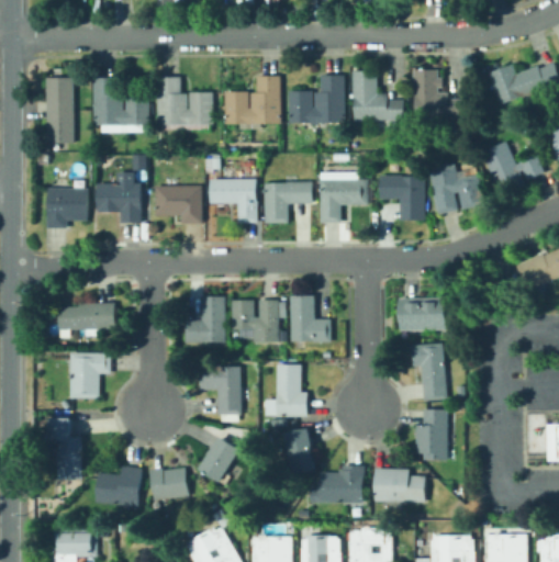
[(554,63),(558,79),(558,83),(499,105),(487,72),(512,64),(515,72),(537,65),(537,68),(554,63)]
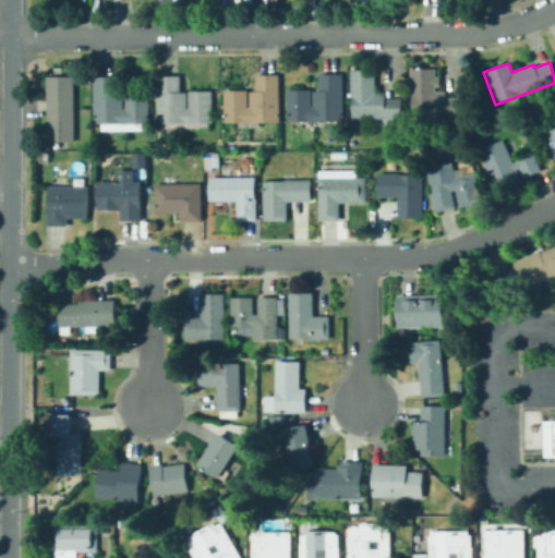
[(438,76),(438,87),(434,87),(434,92),(444,92),(444,98),(460,98),(460,117),(410,118),(409,69),(434,69),(433,76),(438,76)]
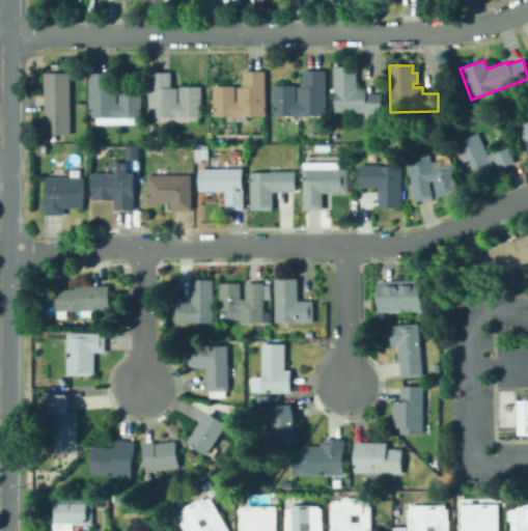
[(380,94),(380,113),(363,114),(363,117),(350,117),(350,112),(332,112),(332,66),(355,66),(356,88),(365,88),(364,94),(380,94)]
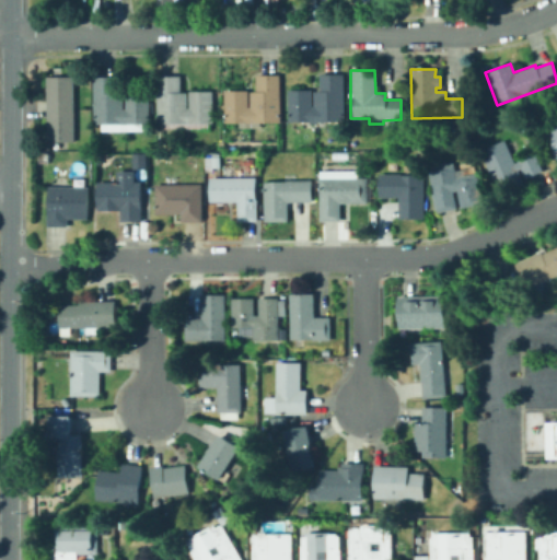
[(343,74),(343,123),(287,123),(287,90),(311,90),(311,106),(312,106),(312,92),(318,92),(317,74),(343,74)]
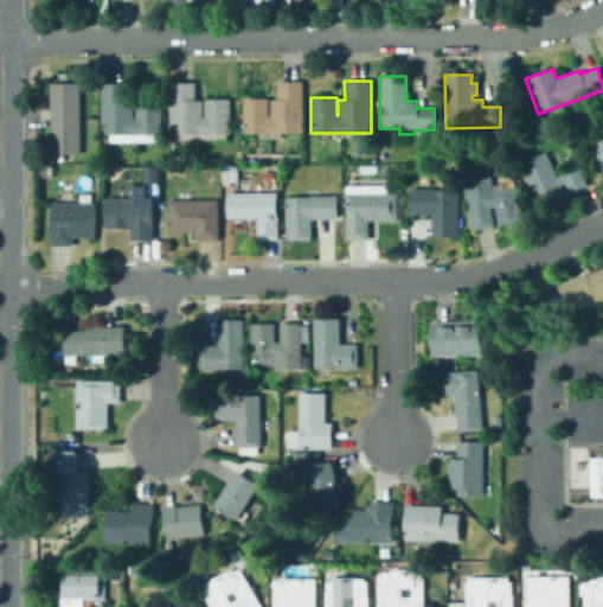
[(74,82),(75,117),(45,117),(45,82),(74,82)]
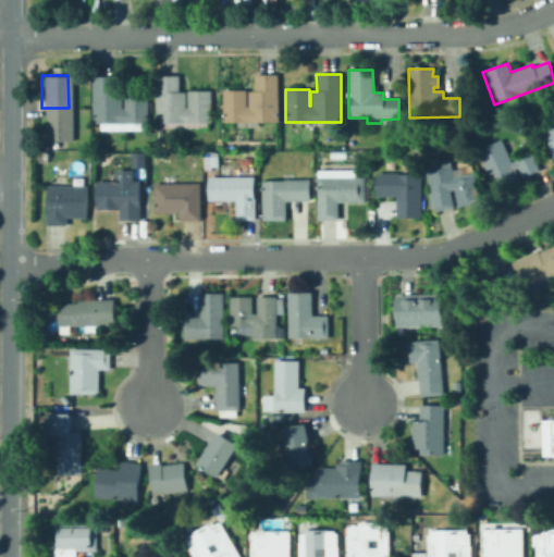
[(185,108),(186,108),(186,91),(210,91),(210,123),(205,123),(205,128),(159,128),(159,123),(155,123),(154,76),(179,75),(179,93),(185,93),(185,108)]
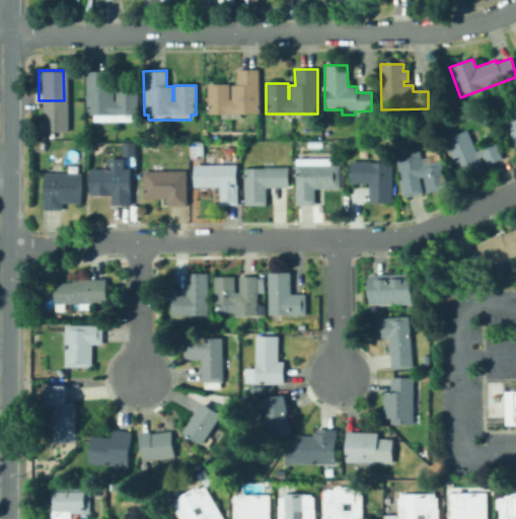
[(259,70),(259,115),(239,115),(240,119),(220,120),(220,114),(207,114),(207,84),(229,84),(229,99),(230,99),(230,85),(236,85),(236,70),(259,70)]
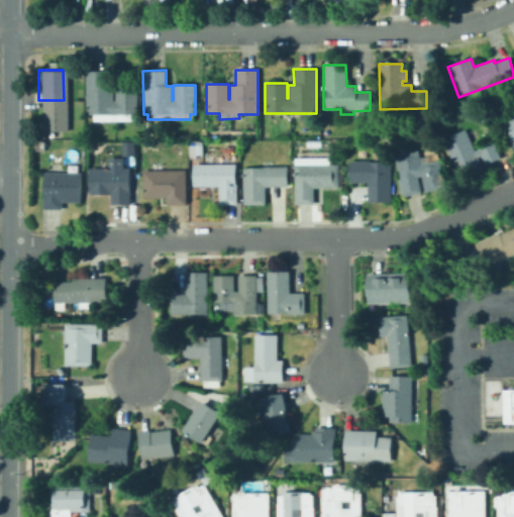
[(112,100),(114,100),(114,85),(136,85),(136,115),(84,115),(85,71),(108,71),(108,86),(112,86),(112,100)]
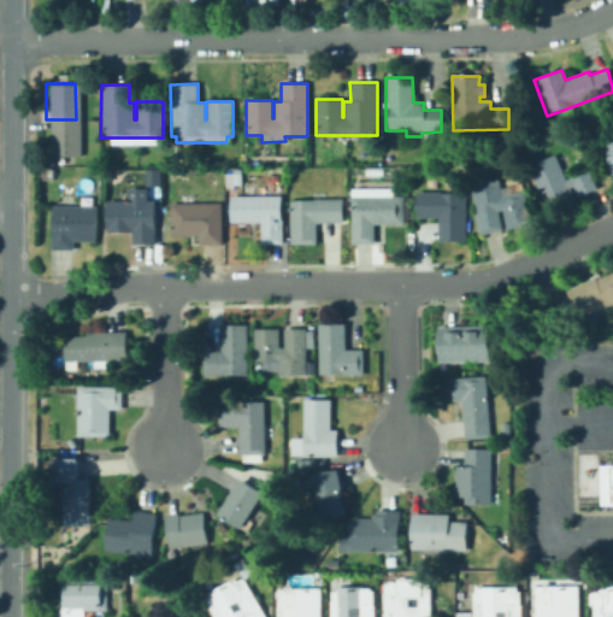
[(76,119),(76,154),(46,154),(46,119),(76,119)]
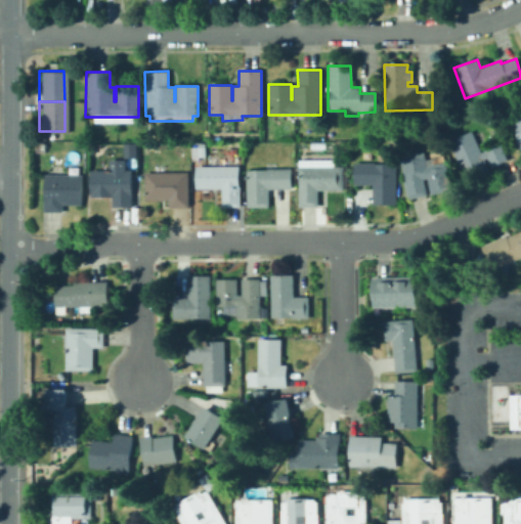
[(478,131),(484,142),(478,145),(480,153),(483,151),(482,149),(498,142),(507,160),(490,168),(486,158),(483,160),(489,173),(466,183),(447,141),(471,131),(472,134),(478,131)]
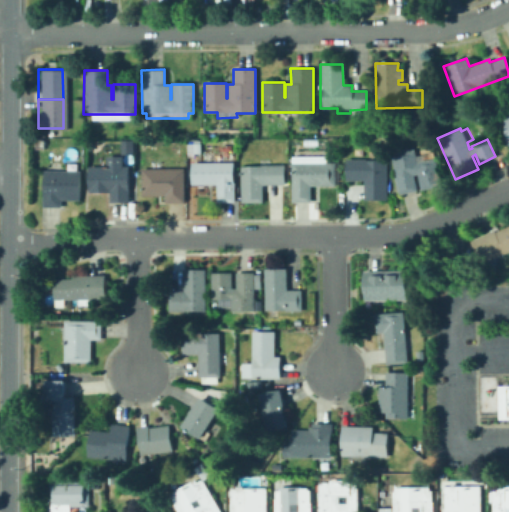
[(192,154),(192,144),(200,143),(200,153),(192,154)]
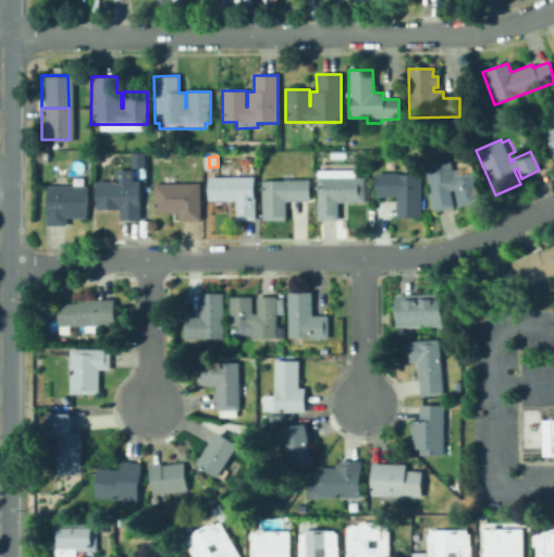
[(450,162),(452,169),(462,166),(464,174),(472,172),(479,203),(457,208),(454,189),(448,190),(453,208),(433,212),(425,168),(450,162)]
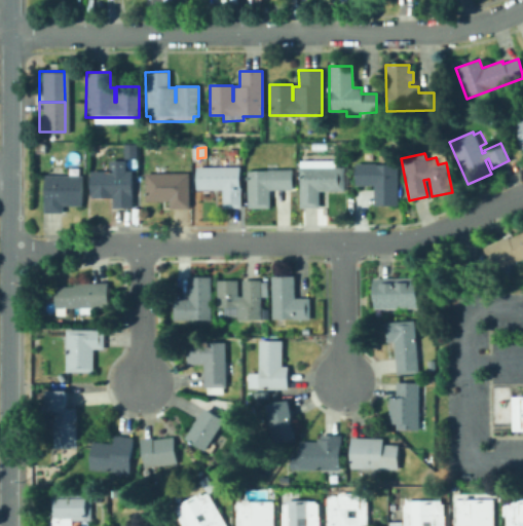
[(396,164),(396,205),(372,205),(372,186),(355,186),(355,163),(375,163),(375,164),(396,164)]
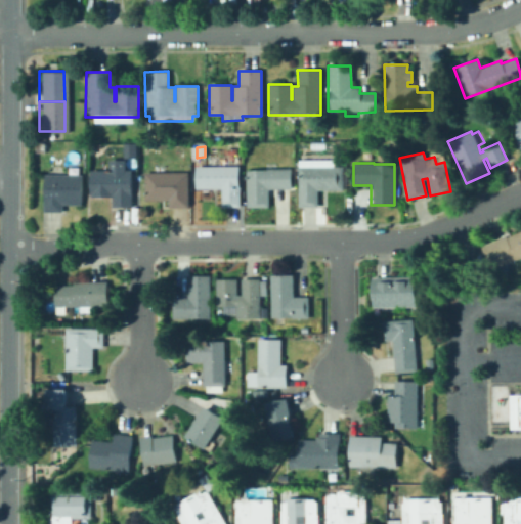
[(240,187),(240,208),(220,208),(220,189),(194,189),(194,167),(237,167),(237,187),(240,187)]
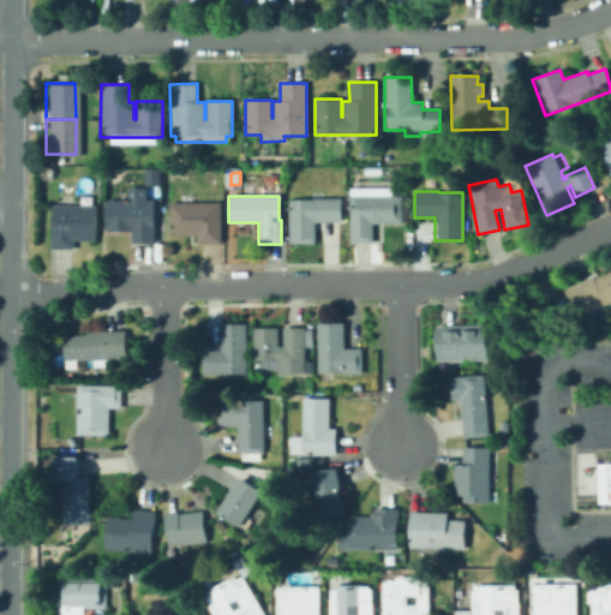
[(402,196),(402,224),(371,224),(372,243),(349,243),(349,196),(402,196)]
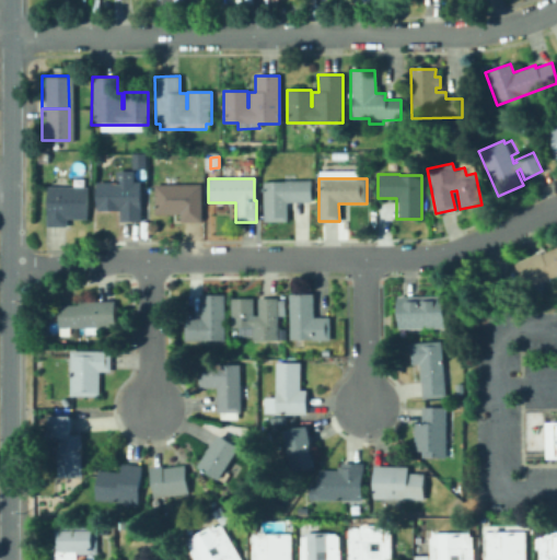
[(309,179),(310,202),(286,202),(287,222),(264,222),(263,182),(280,181),(309,179)]
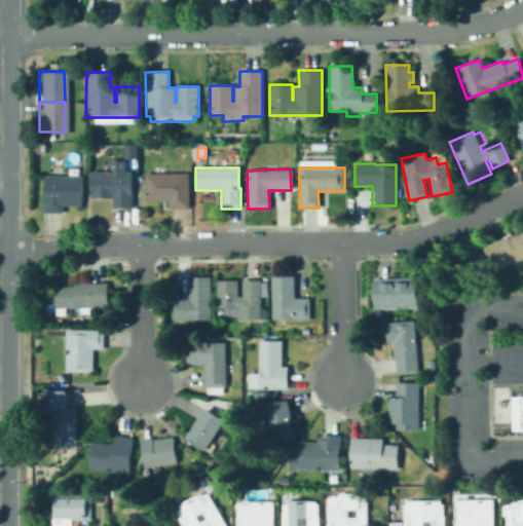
[(132,171),(132,209),(111,210),(111,198),(90,198),(89,171),(132,171)]
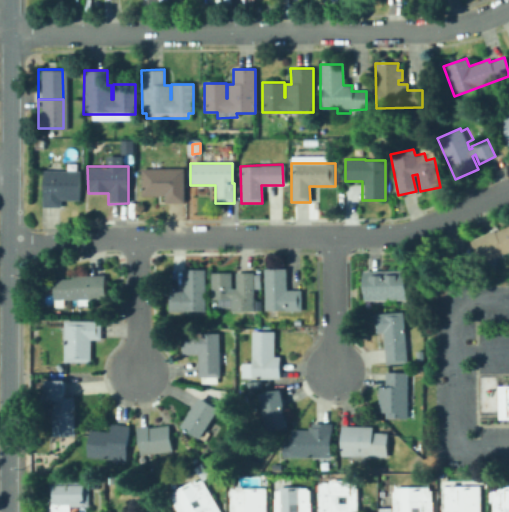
[(182,169),(183,203),(164,203),(164,196),(140,196),(140,169),(182,169)]
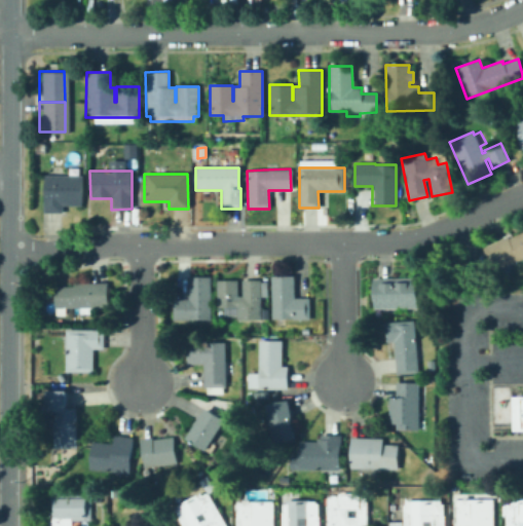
[(81,177),(81,207),(62,207),(62,214),(43,214),(44,176),(81,177)]
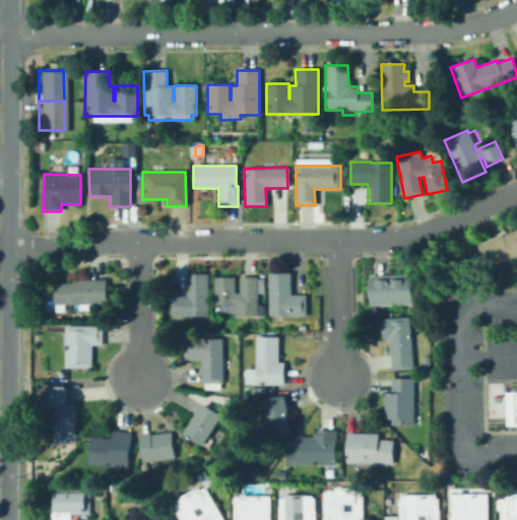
[(516,229),(516,254),(488,268),(477,245),(502,235),(502,236),(516,229)]
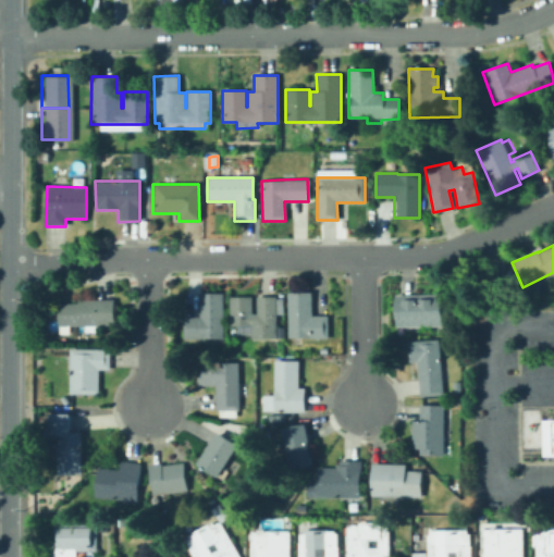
[(223,293),(222,339),(183,339),(183,317),(198,317),(198,293),(223,293)]
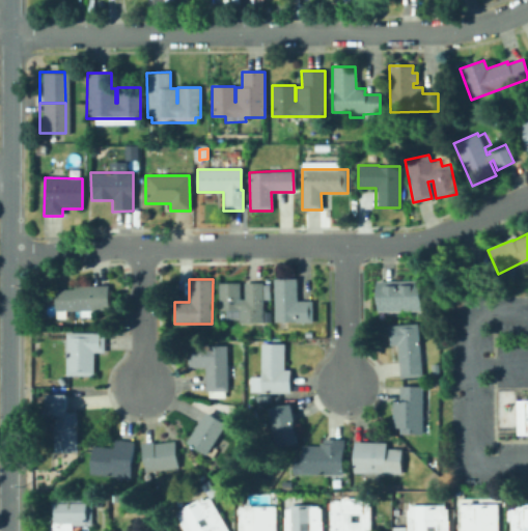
[(311,301),(312,322),(274,323),(273,279),(296,279),(297,301),(311,301)]
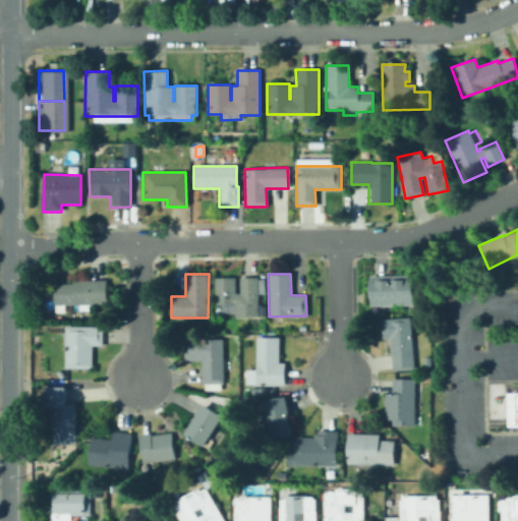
[(412,275),(412,305),(368,306),(367,277),(412,275)]
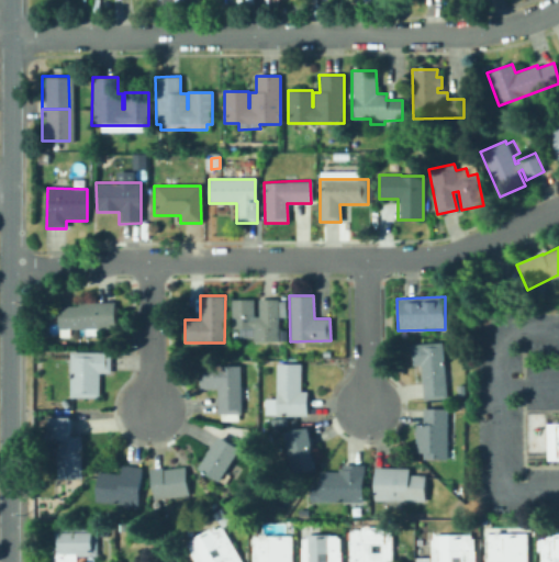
[(454,306),(453,299),(462,298),(462,306),(454,306)]
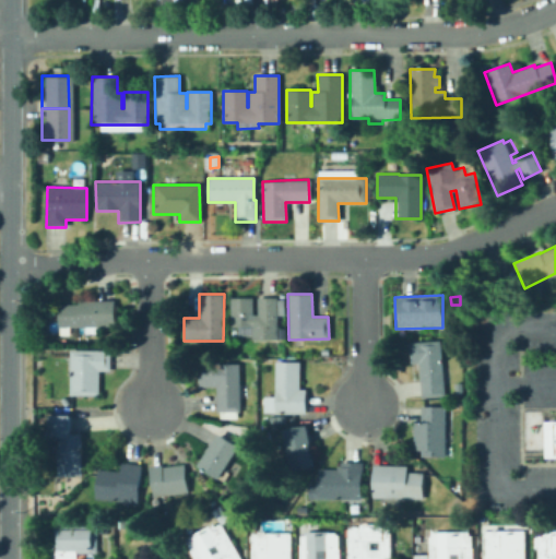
[(252,314),(257,314),(257,298),(276,298),(276,300),(283,300),(283,309),(276,309),(276,329),(283,329),(284,340),(250,340),(250,334),(236,334),(236,328),(231,328),(231,298),(252,298),(252,314)]
